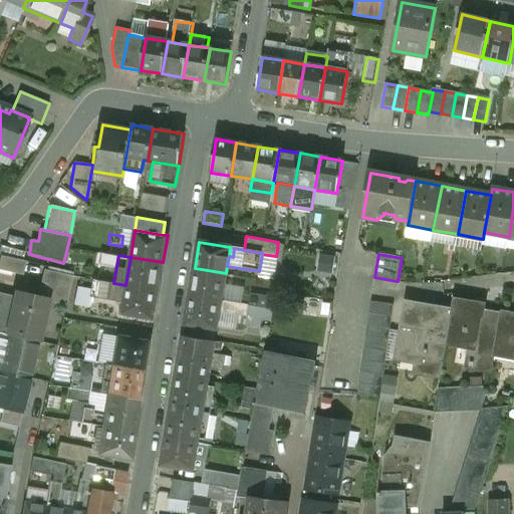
[(323,255),(321,270),(337,272),(339,257),(323,255)]
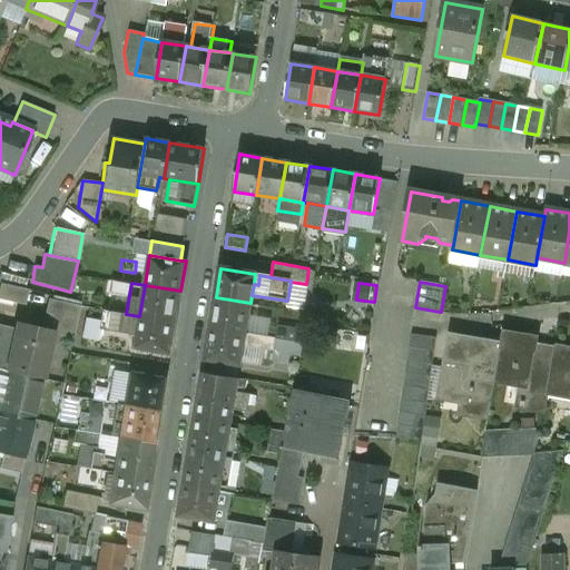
[(180,291),(145,285),(139,316),(176,322),(180,291)]
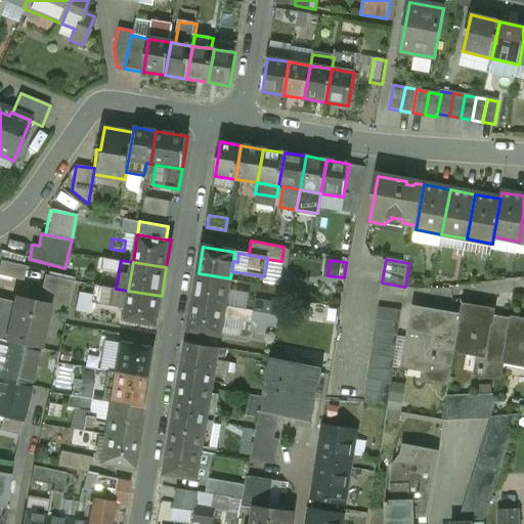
[(31,268),(7,263),(5,273),(14,276),(14,274),(29,277),(31,268)]
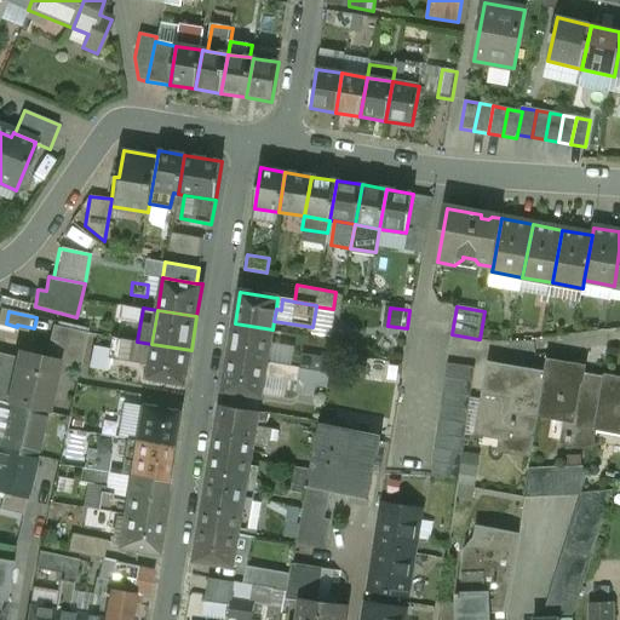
[(273,329),(235,323),(229,356),(267,362),(273,329)]
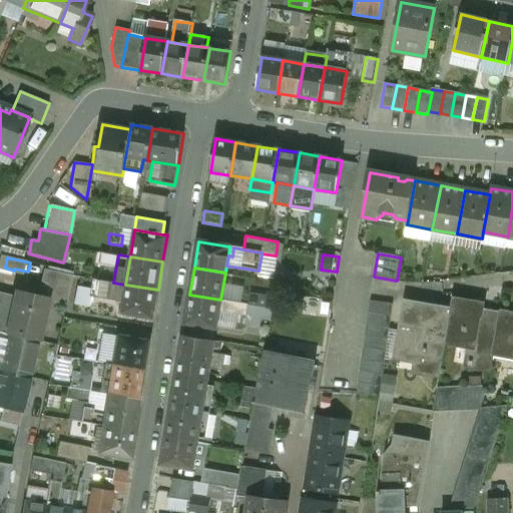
[(28,272),(14,269),(14,271),(11,280),(30,285),(33,273),(28,272)]
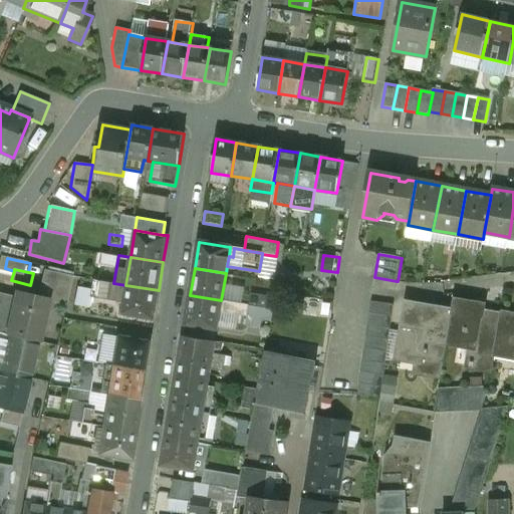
[(397,281),(374,278),(370,301),(394,305),(397,281)]
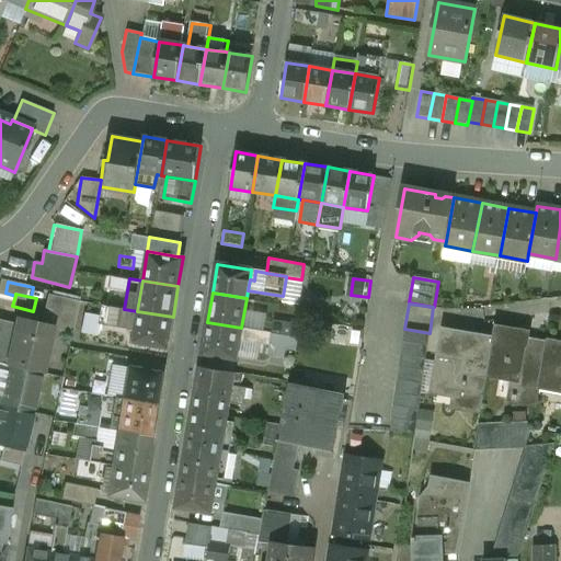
[(124,309),(118,308),(115,329),(134,331),(137,311),(124,309)]
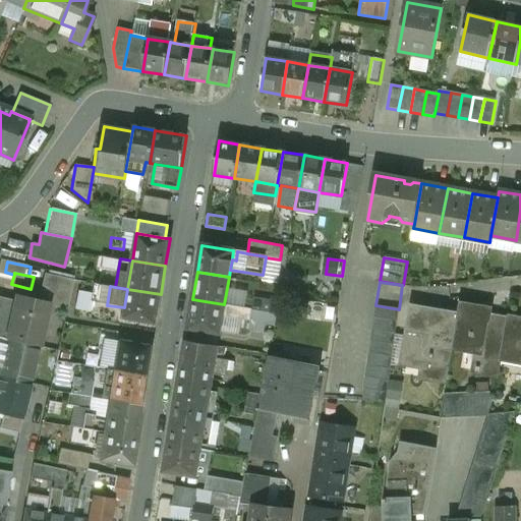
[(161,294),(127,289),(124,307),(122,317),(156,323),(161,294)]
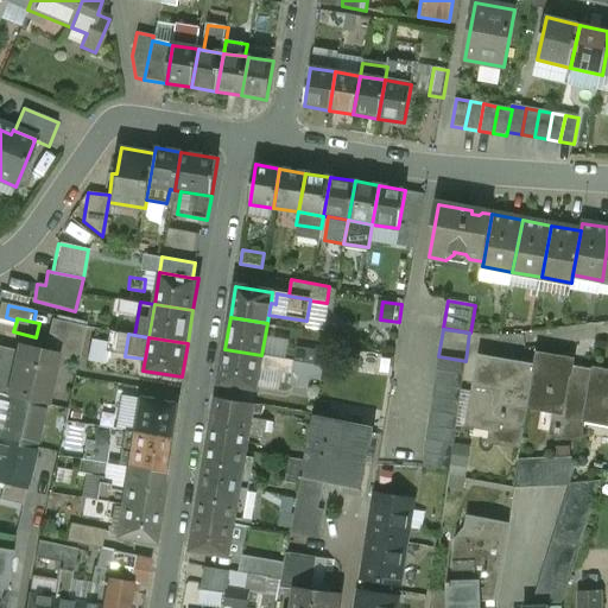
[(111,343),(93,340),(89,361),(106,363),(111,343)]
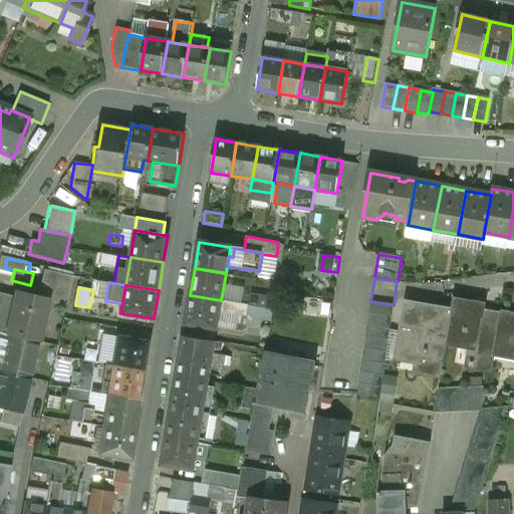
[(16,298),(3,295),(0,309),(0,318),(1,318),(0,324),(0,333),(7,335),(16,298)]
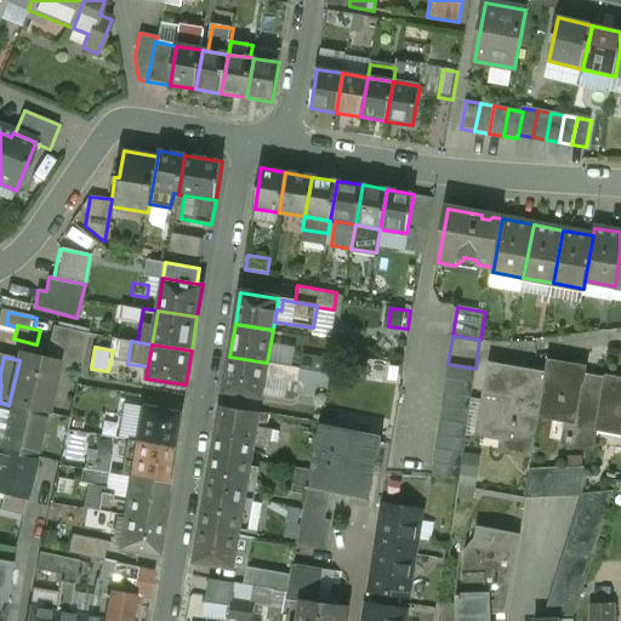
[(267,363),(229,357),(224,391),(261,398),(265,377),(267,363)]
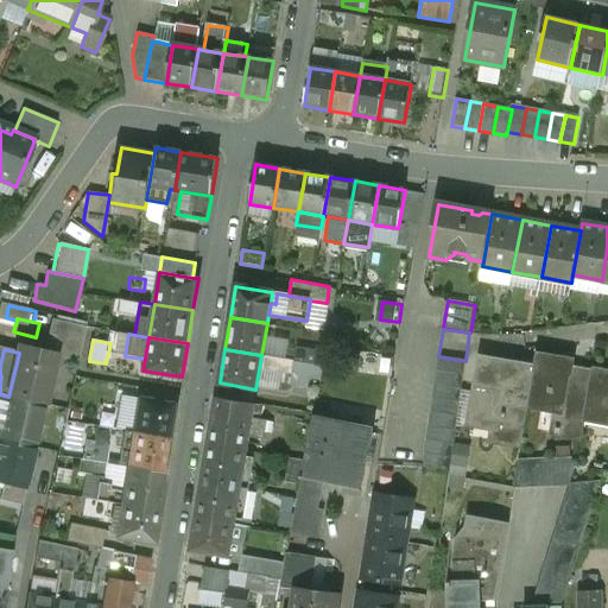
[(56,361),(19,353),(8,397),(45,404),(56,361)]
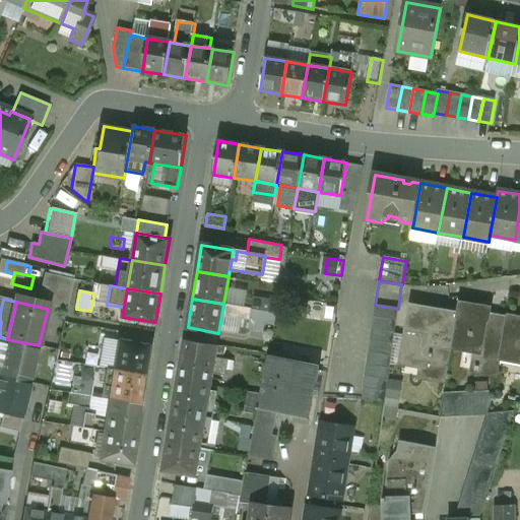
[(251,309),(223,304),(221,316),(249,320),(251,309)]
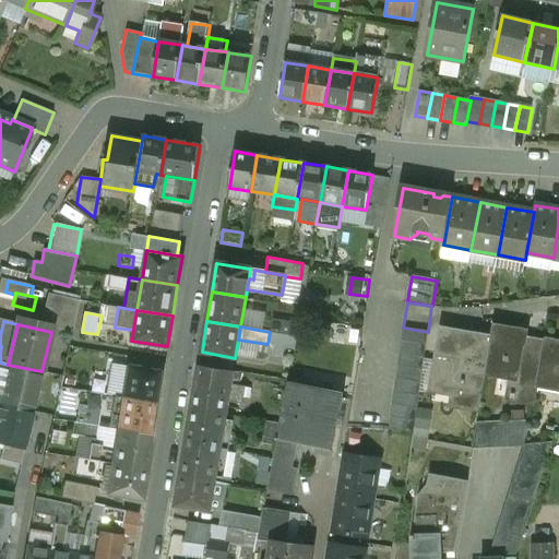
[(403,328),(389,430),(414,435),(428,332),(403,328)]
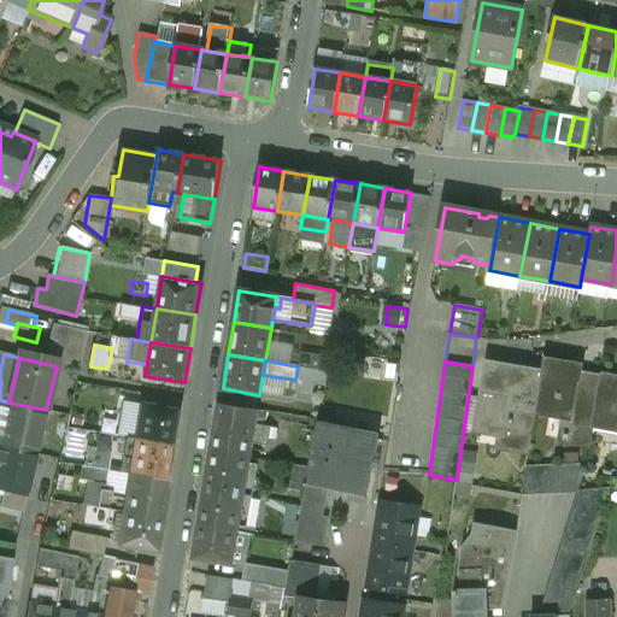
[(581,369),(545,363),(542,375),(538,409),(568,416),(564,438),(589,444),(594,416),(600,381),(579,377),(581,369)]
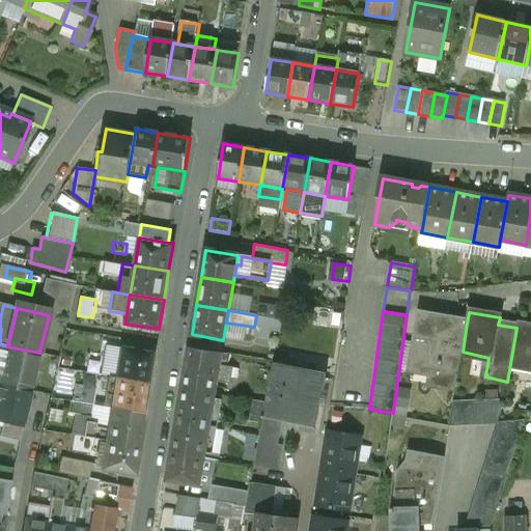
[(467,323),(420,314),(412,367),(436,371),(434,385),(455,389),(463,352),(467,323)]
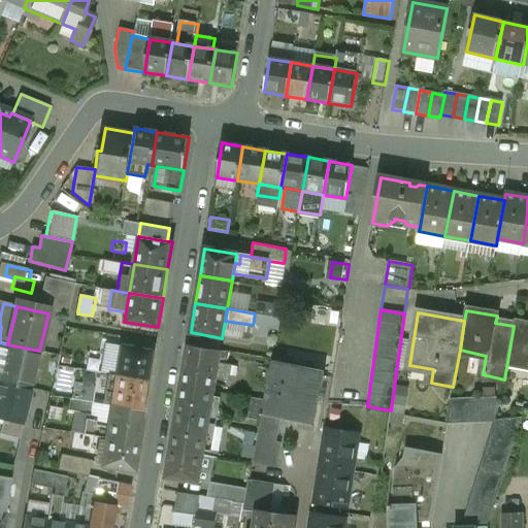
[(281,318),(255,314),(253,325),(278,329),(281,318)]
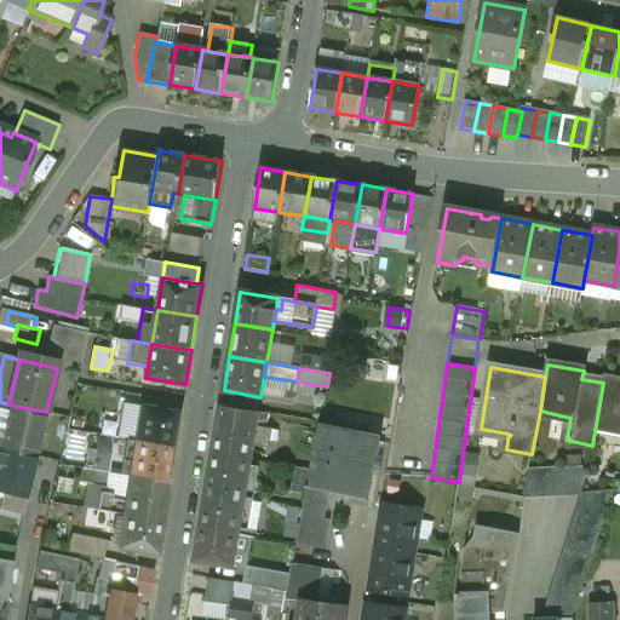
[(619,380),(603,378),(603,383),(597,418),(619,422),(619,380)]
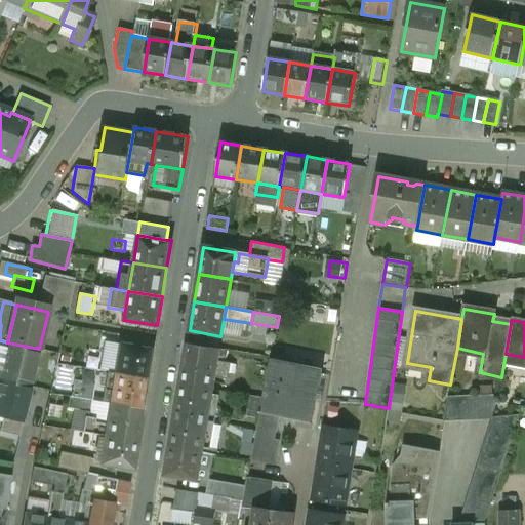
[(39,349),(7,342),(0,371),(0,372),(0,378),(32,386),(39,349)]
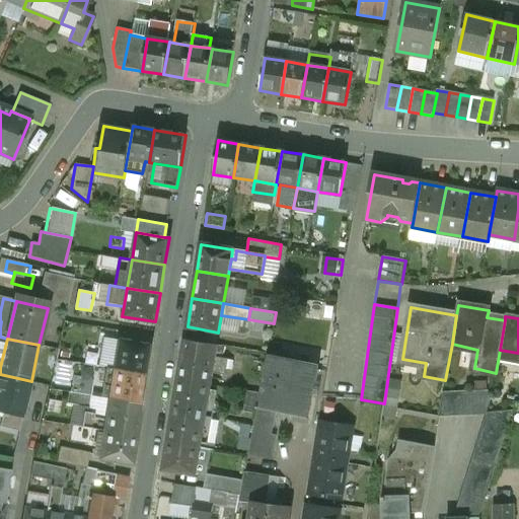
[(151,345),(119,339),(114,368),(147,374),(151,345)]
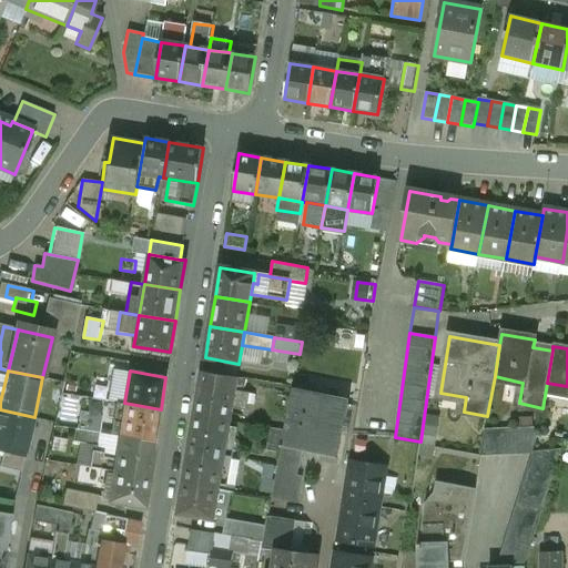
[(236,377),(203,371),(201,384),(234,389),(236,377)]
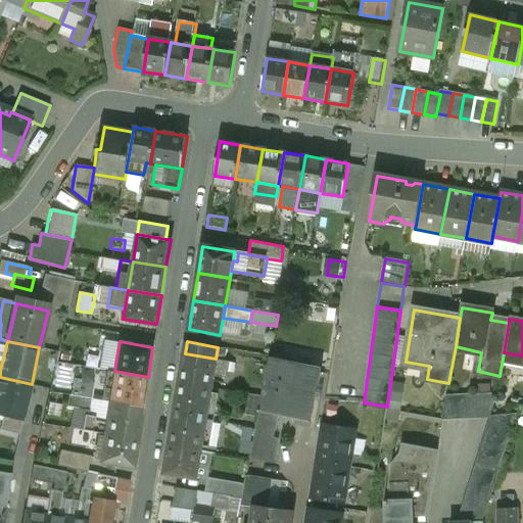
[(216,359),(185,353),(180,382),(211,387),(216,359)]
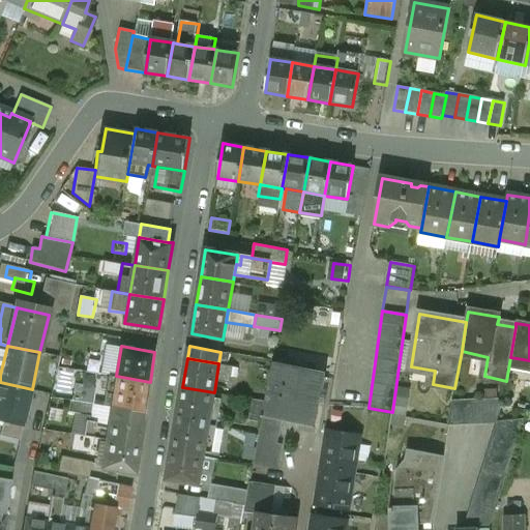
[(324,371),(273,363),(266,401),(263,415),(282,419),(314,424),(324,371)]
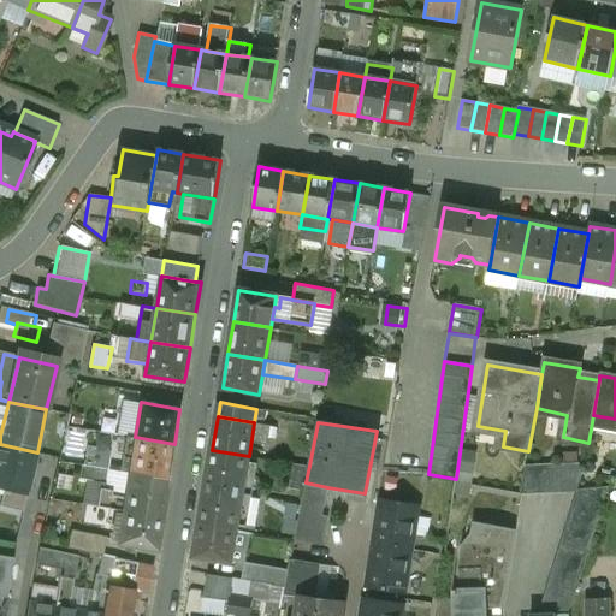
[(175,444),(135,437),(130,474),(169,481),(175,444)]
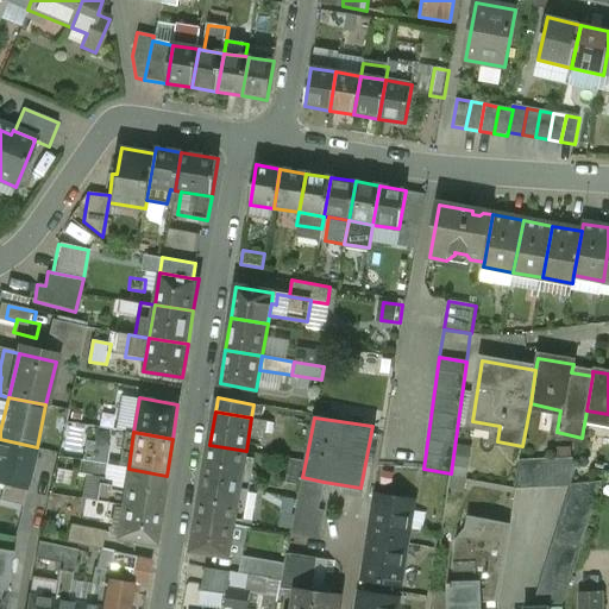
[(37,447),(0,439),(0,483),(27,490),(37,447)]
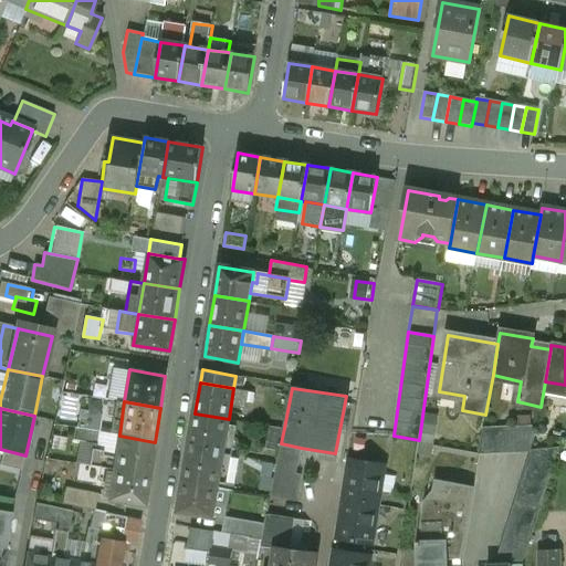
[(229,419),(195,413),(189,447),(222,452),(229,419)]
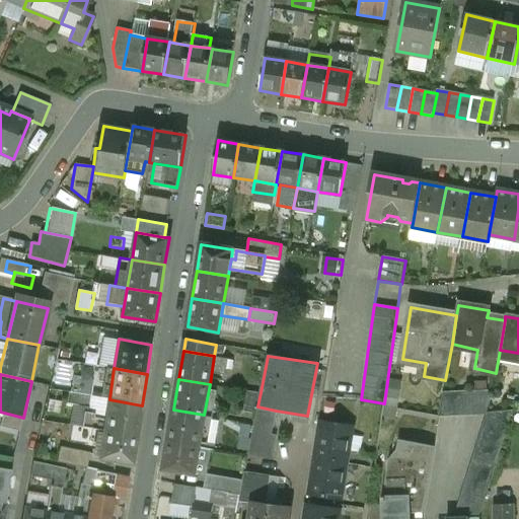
[(94,385),(73,382),(72,393),(92,396),(94,385)]
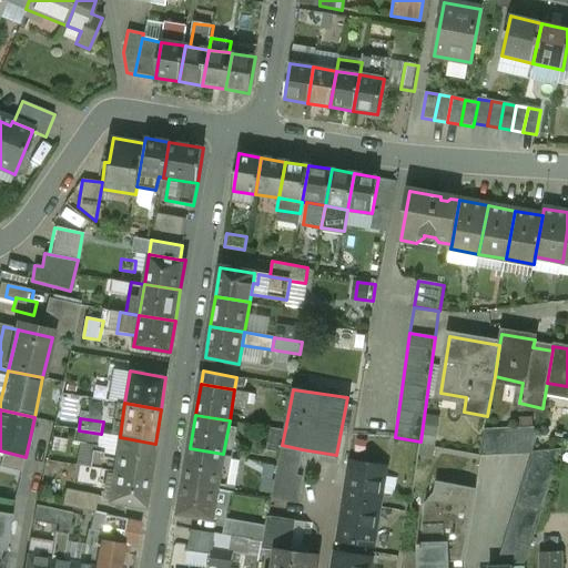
[(285,429),(271,427),(266,448),(281,450),(282,445),(285,429)]
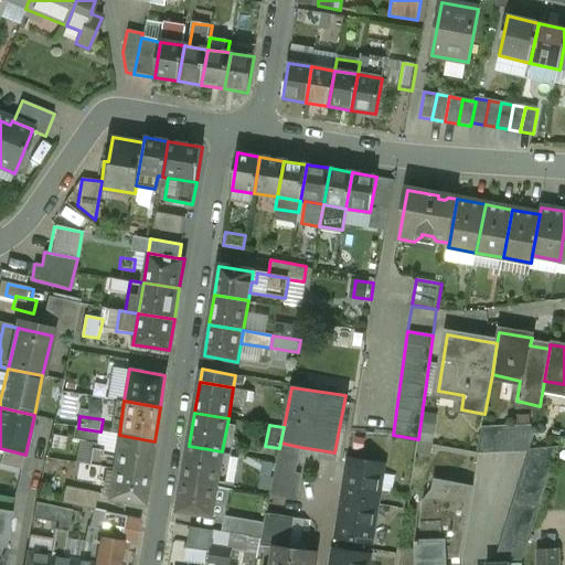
[(536,425),(482,426),(478,452),(531,451),(532,449),(536,425)]
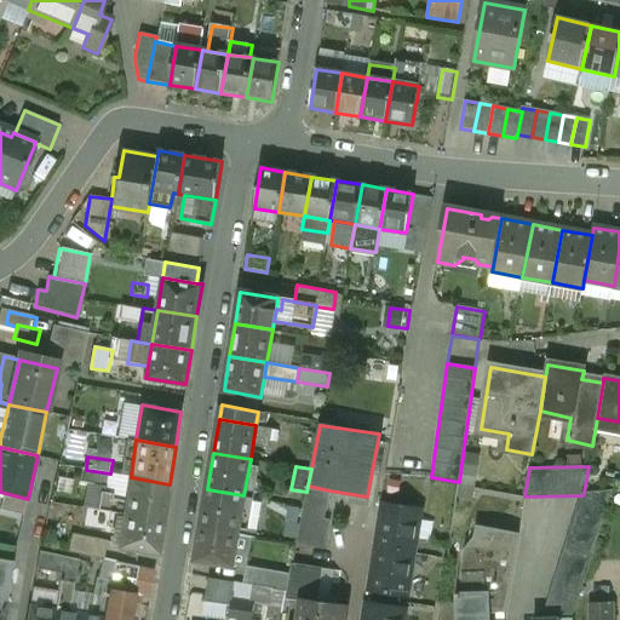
[(86,470),(81,469),(79,483),(108,488),(110,474),(86,470)]
